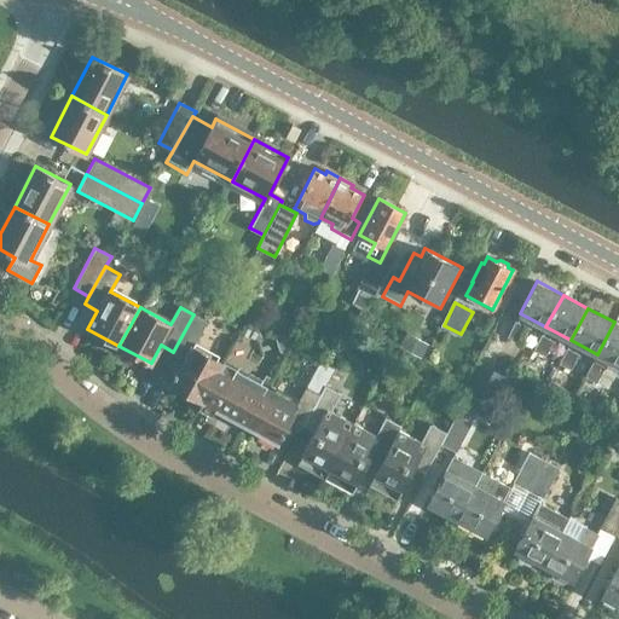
[(169,383),(203,403),(225,364),(192,347),(207,322),(194,314),(173,352),(184,358),(169,383)]
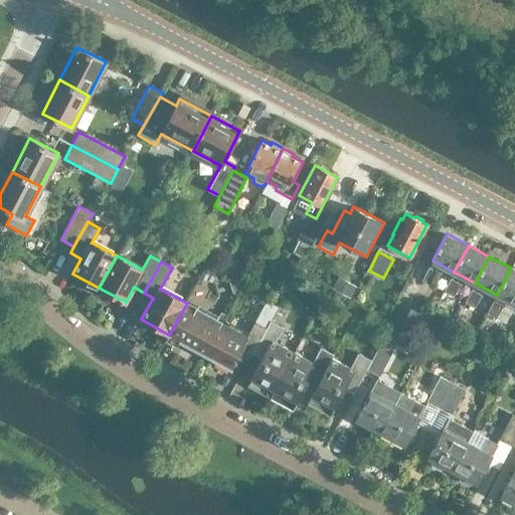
[(423,282),(433,287),(440,273),(431,268),(423,282)]
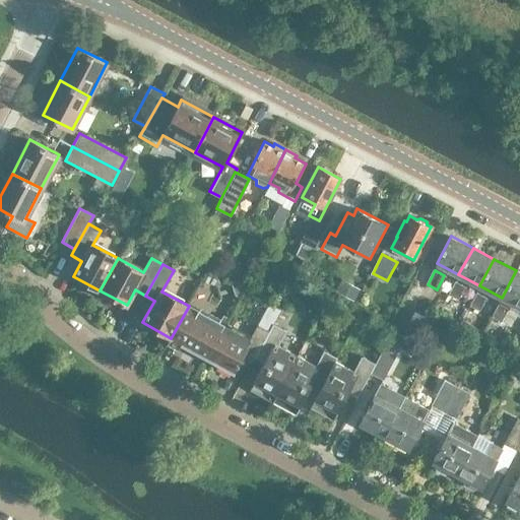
[(519,271),(516,270),(502,298),(519,307),(519,271)]
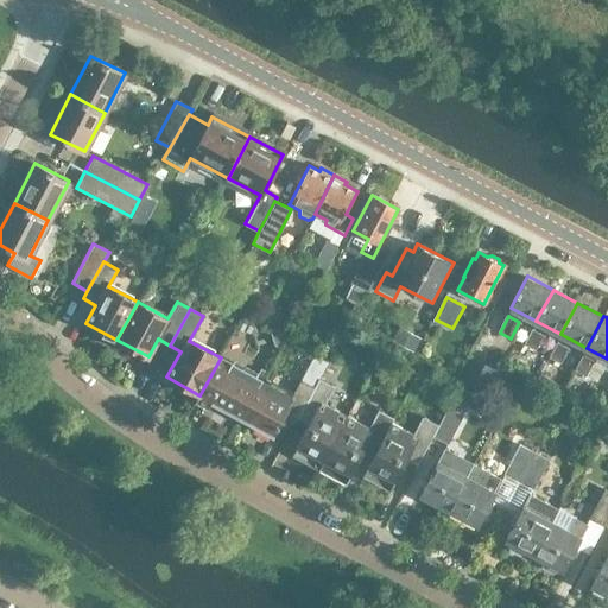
[(526,346),(537,352),(545,336),(534,330),(526,346)]
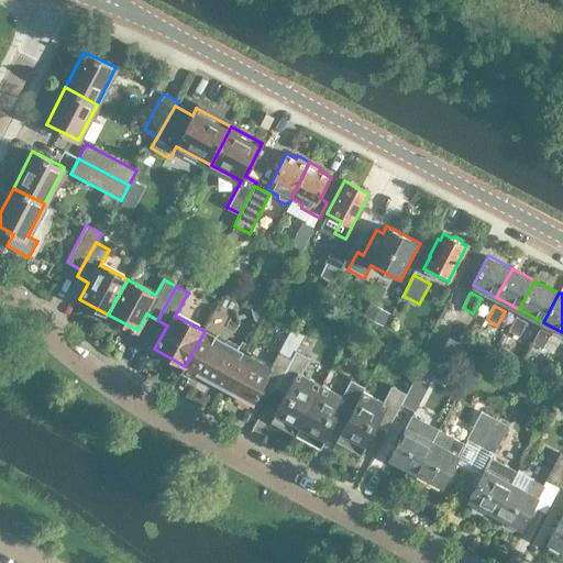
[(208,327),(218,332),(228,313),(218,308),(208,327)]
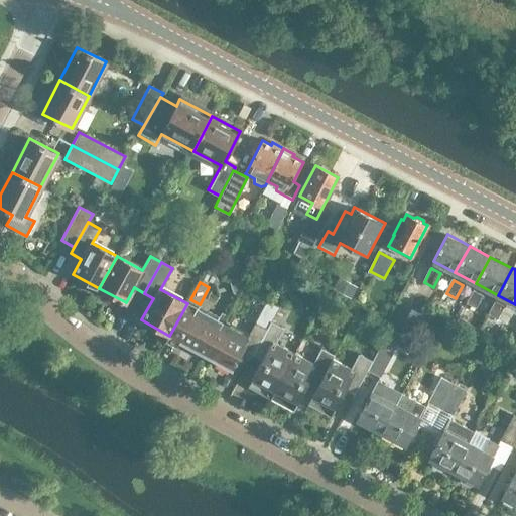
[(468,304),(478,309),(485,296),(475,290),(468,304)]
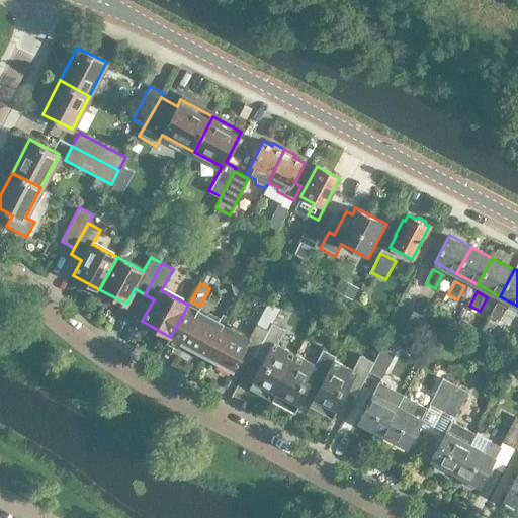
[(254,356),(255,356),(271,325),(270,325),(279,310),(267,303),(249,337),(219,321),(201,353),(231,369),(239,355),(251,361),(254,356)]
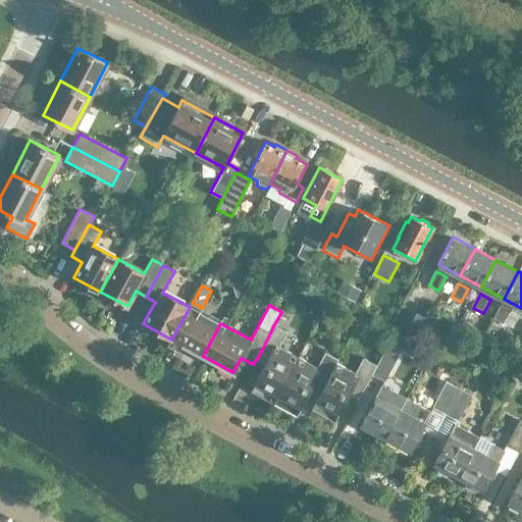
[(496,319),(505,324),(512,311),(503,306),(496,319)]
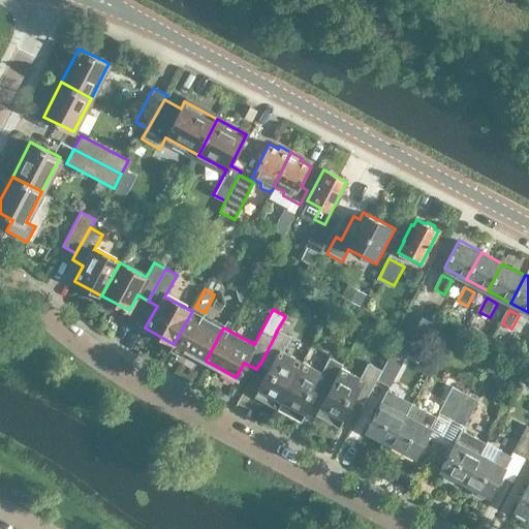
[(185,349),(206,361),(223,328),(192,311),(174,344),(175,344),(169,352),(180,359),(185,349)]
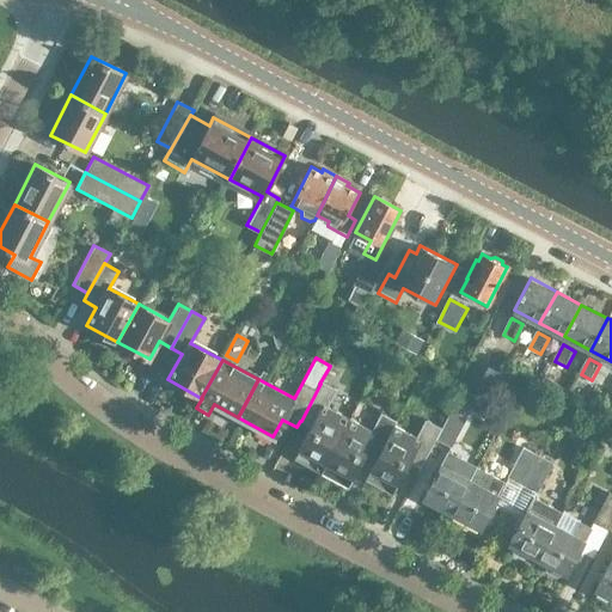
[(475,391),(491,399),(505,374),(488,366),(475,391)]
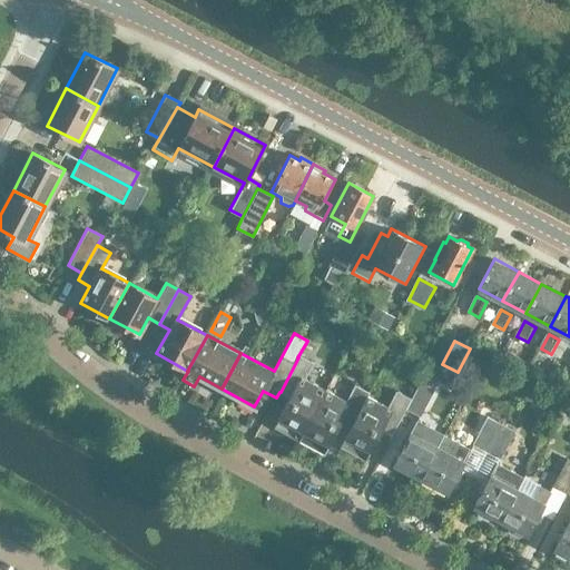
[(276,420),(302,433),(322,395),(303,384),(312,365),(298,357),(281,392),(288,396),(276,420)]
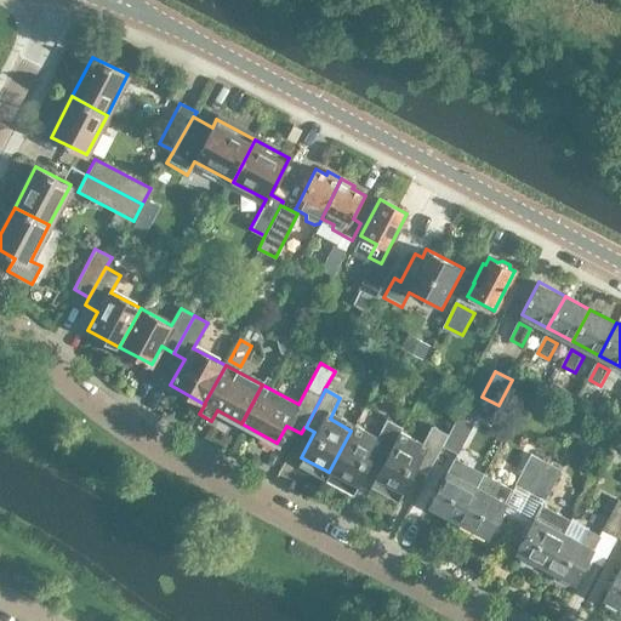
[(457,455),(471,428),(455,420),(446,438),(442,446),(457,455)]
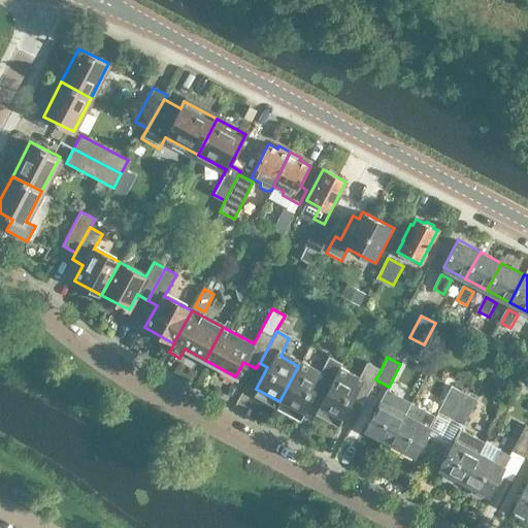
[(338,371),(340,367),(326,360),(318,376),(298,366),(279,401),(303,415),(315,394),(323,398),(338,371)]
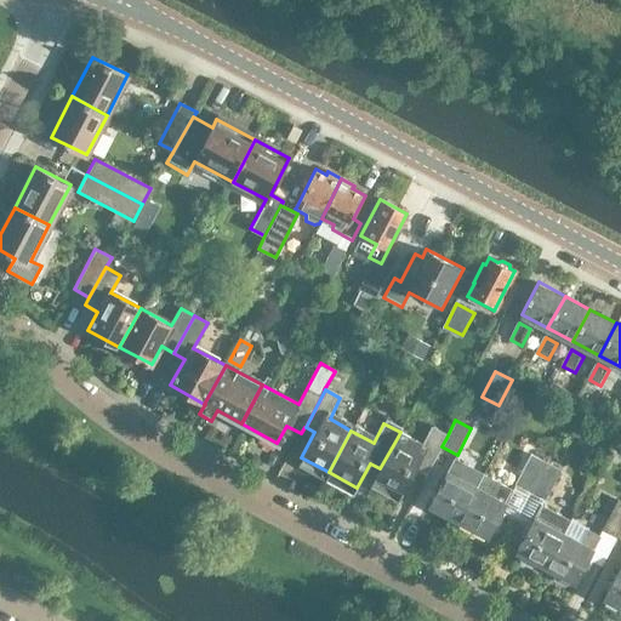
[(442,446),(446,438),(429,428),(419,448),(398,437),(375,478),(403,493),(416,469),(426,476),(442,446)]
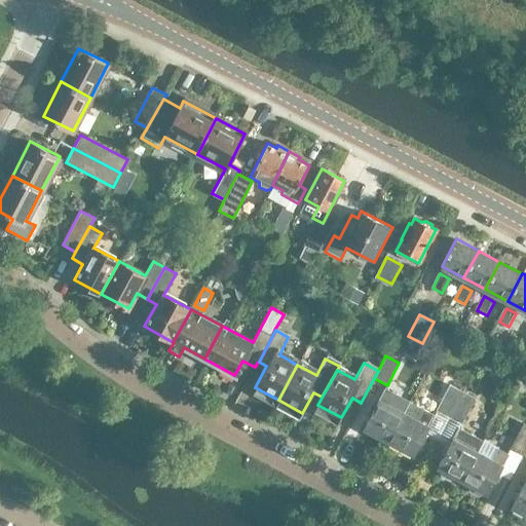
[(437,409),(449,416),(462,390),(450,384),(437,409)]
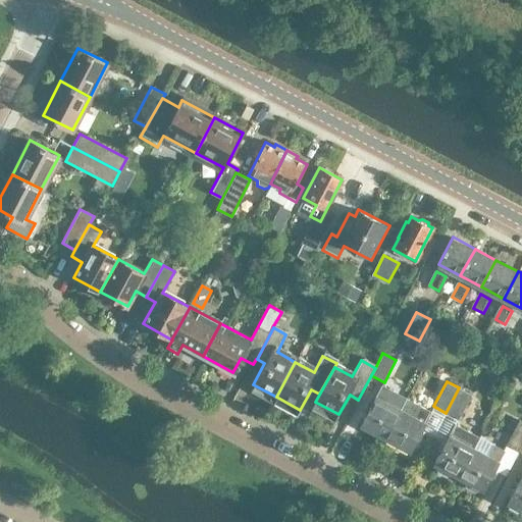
[(361,425),(384,438),(401,408),(387,401),(393,390),(381,384),(371,403),(373,404),(361,425)]
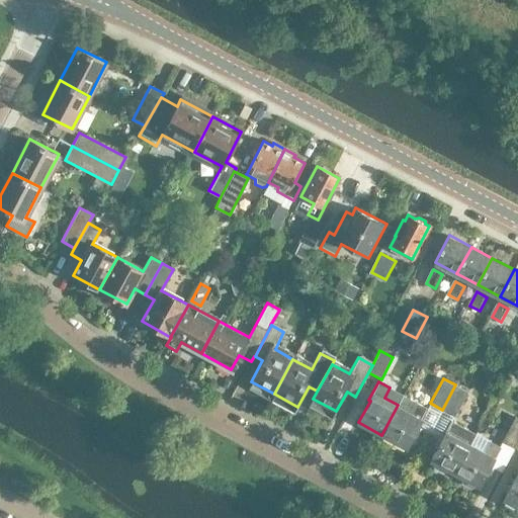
[(442,410),(454,416),(467,392),(455,384),(442,410)]
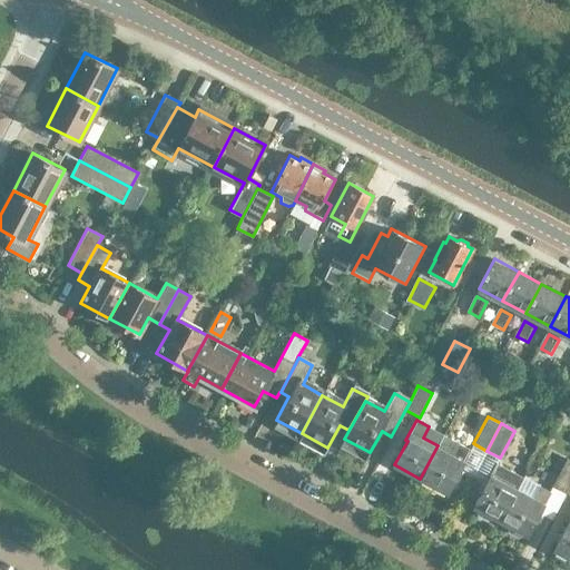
[(459,469),(470,448),(459,442),(444,434),(438,445),(420,479),(446,492),(459,469)]
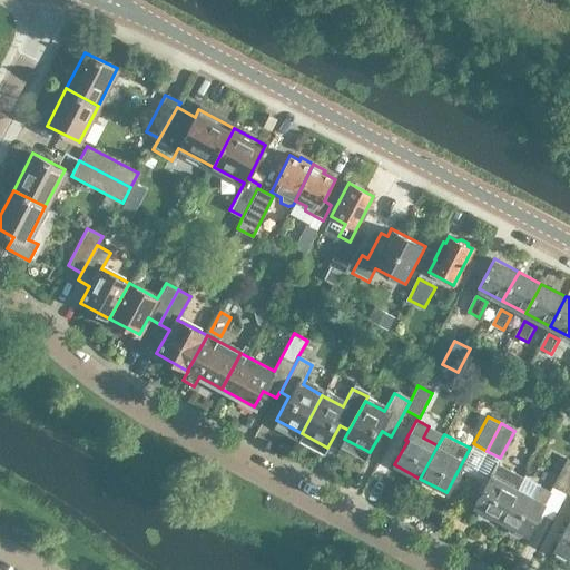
[(551,491),(523,477),(500,521),(507,524),(508,531),(518,537),(524,533),(527,536),(539,511),(540,512),(553,519),(569,485),(569,460),(568,459),(551,491)]
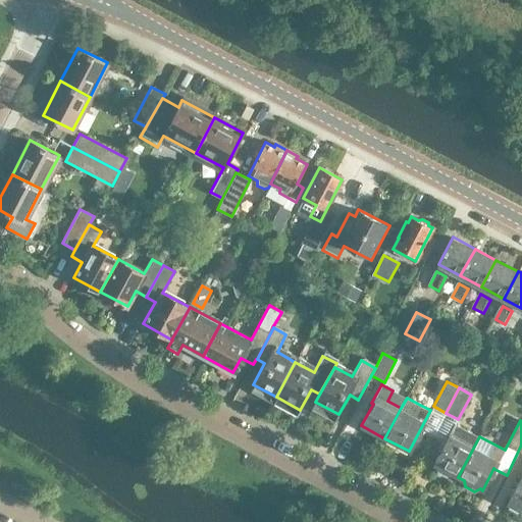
[(456,424),(446,442),(434,465),(436,466),(438,472),(447,476),(453,474),(458,477),(479,436),(466,429),(456,424)]
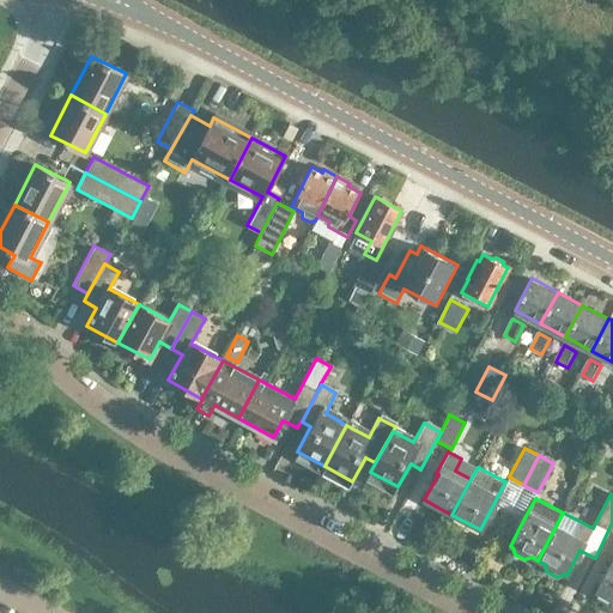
[(596,592),(612,600),(612,554),(608,565),(610,566),(596,592)]
